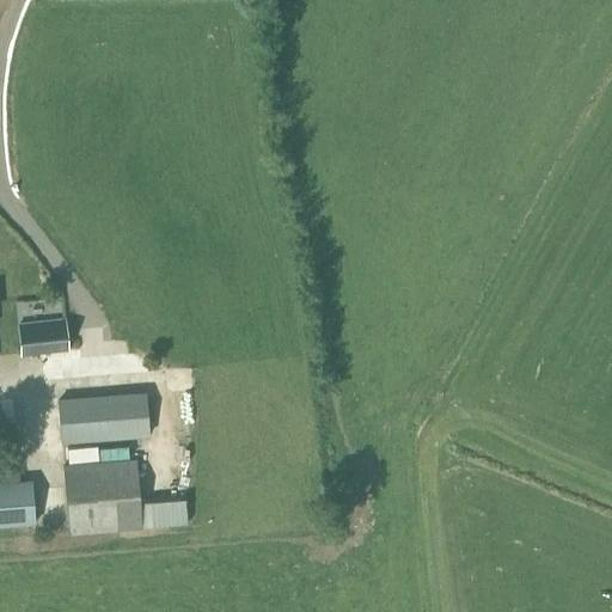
[(18,324),(22,356),(69,352),(67,319),(18,324)]
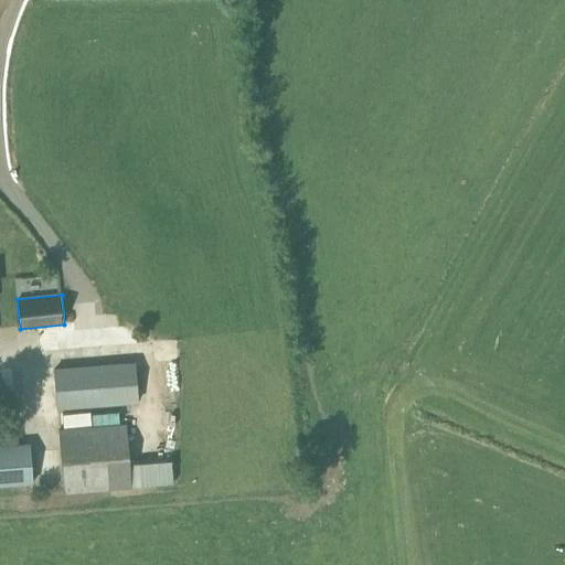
[(56,408),(139,402),(136,362),(54,368),(56,408)]
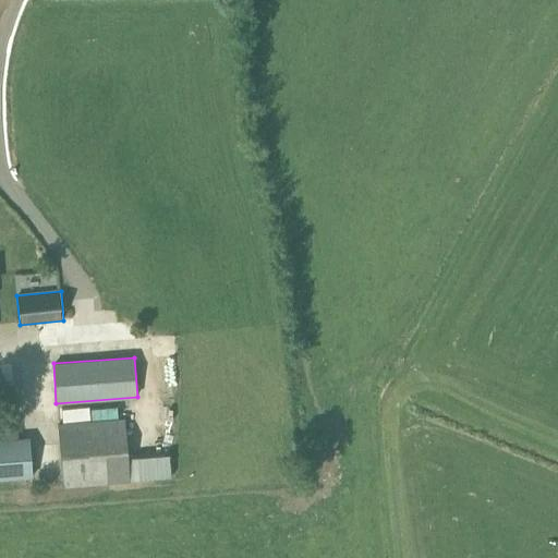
[(63,487),(130,482),(124,419),(58,423),(63,487)]
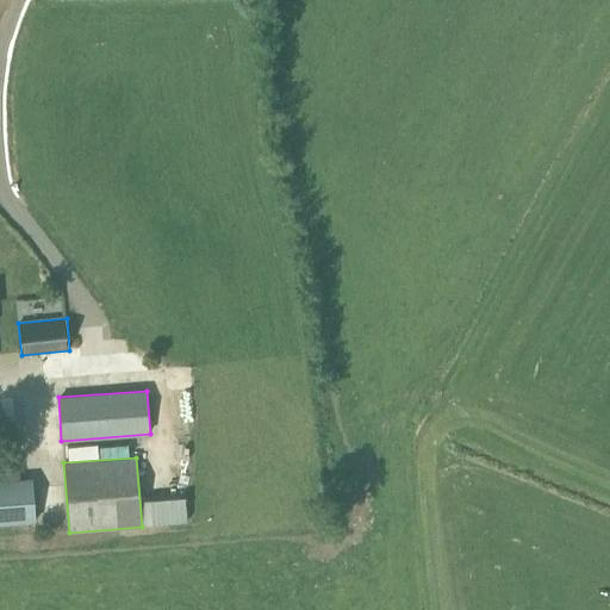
[(42,495),(41,478),(32,479),(32,477),(0,479),(0,526),(36,523),(33,496),(42,495)]
